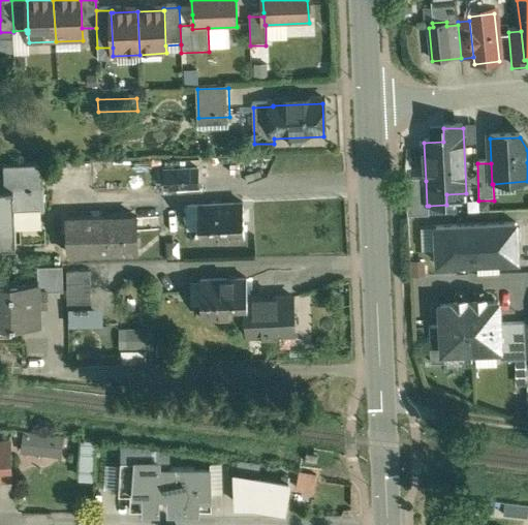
[(5,192),(0,192),(0,249),(16,249),(14,213),(44,212),(43,166),(4,168),(5,192)]
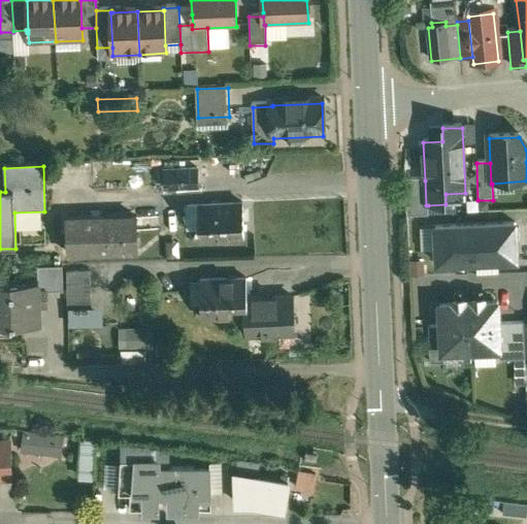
[(197,172),(164,174),(165,193),(198,191),(197,172)]
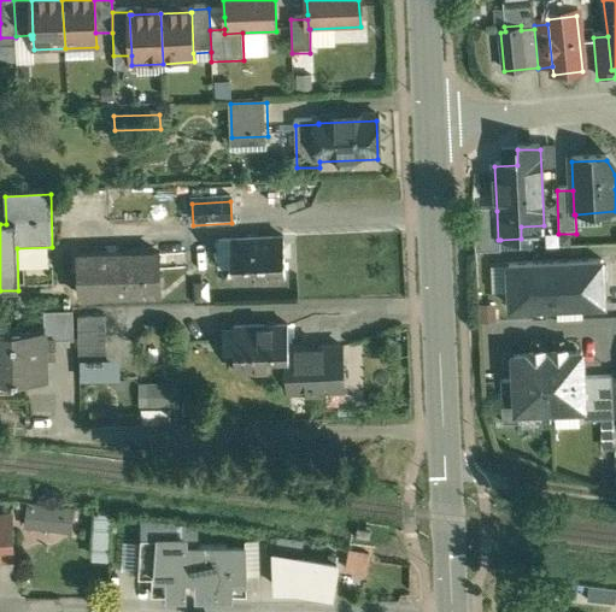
[(497,211),(474,212),(475,256),(500,254),(500,240),(498,240),(497,211)]
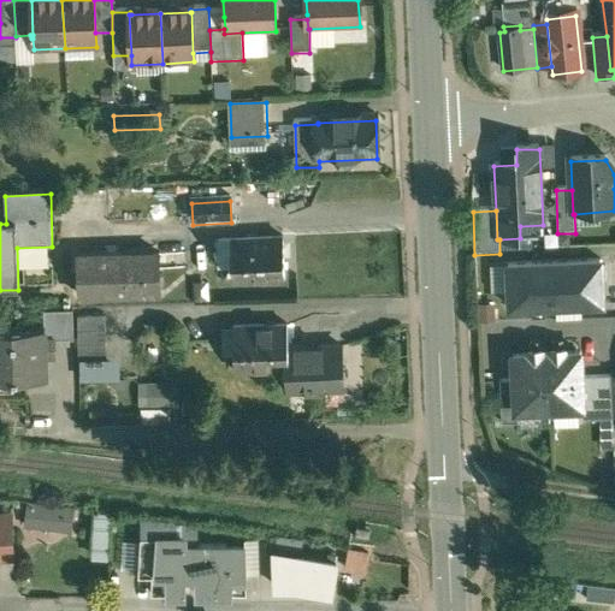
[(283,242),(217,244),(218,271),(232,270),(232,283),(284,282),(283,242)]
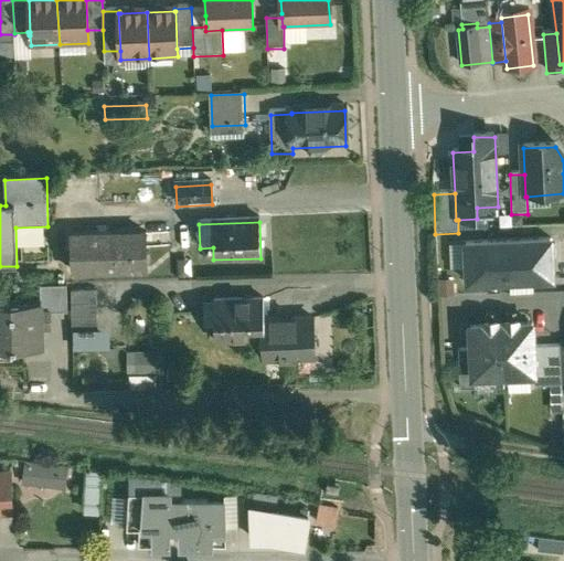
[(146,235),(72,236),(72,273),(146,272),(146,235)]
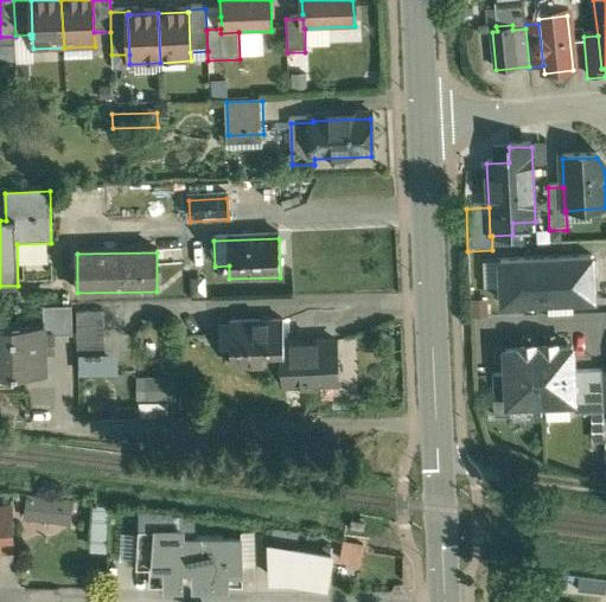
[(592,260),(547,262),(548,305),(594,302),(593,280),(598,275),(598,266),(592,261),(592,260)]
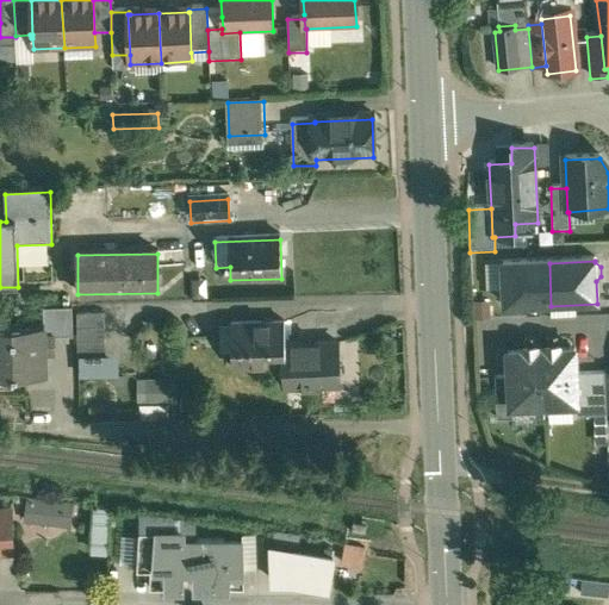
[(550,263),(503,264),(504,287),(499,292),(499,301),(504,306),(504,307),(551,306),(550,263)]
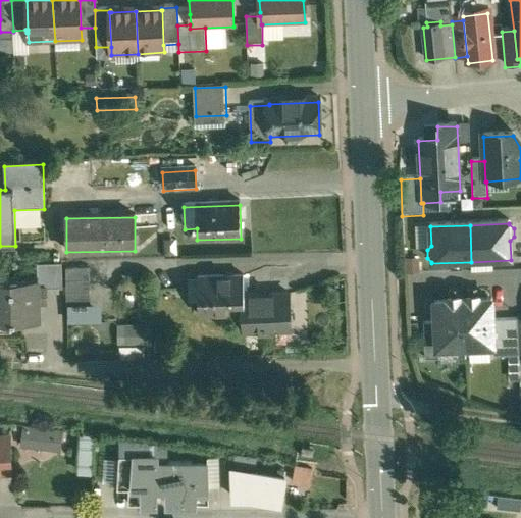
[(61,265),(37,266),(38,278),(38,291),(62,291),(61,265)]
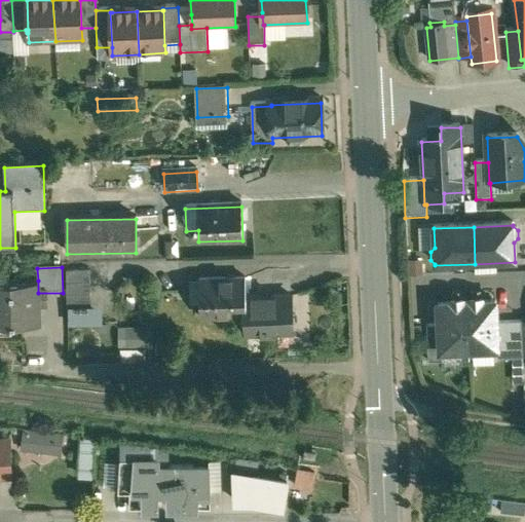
[(90,273),(66,273),(67,310),(90,309),(90,273)]
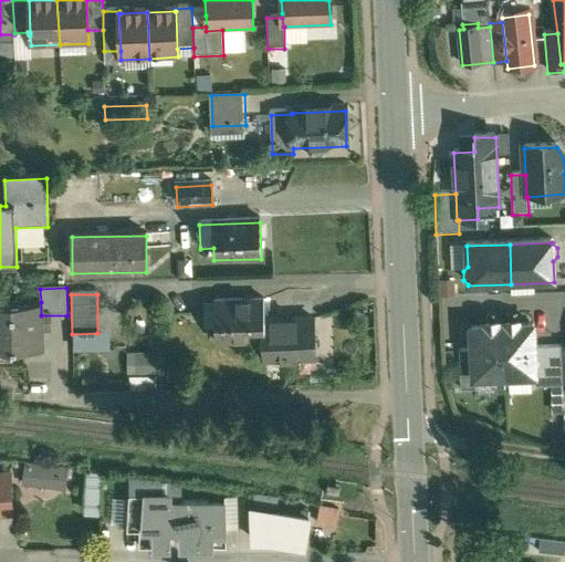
[(41,302),(0,302),(0,349),(42,349),(41,315),(41,302)]
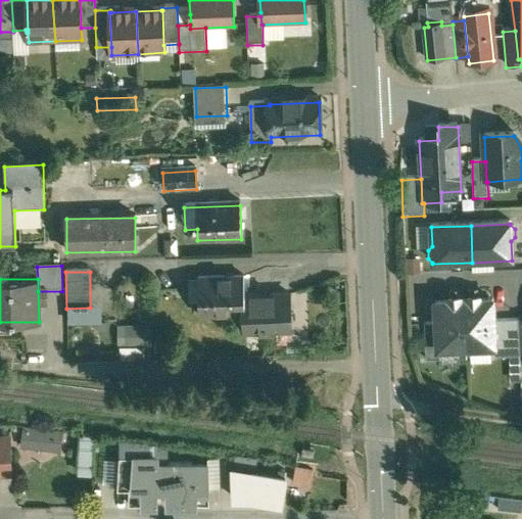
[(243,280),(198,281),(198,293),(189,293),(189,305),(199,305),(199,319),(244,318),(244,298),(243,280)]
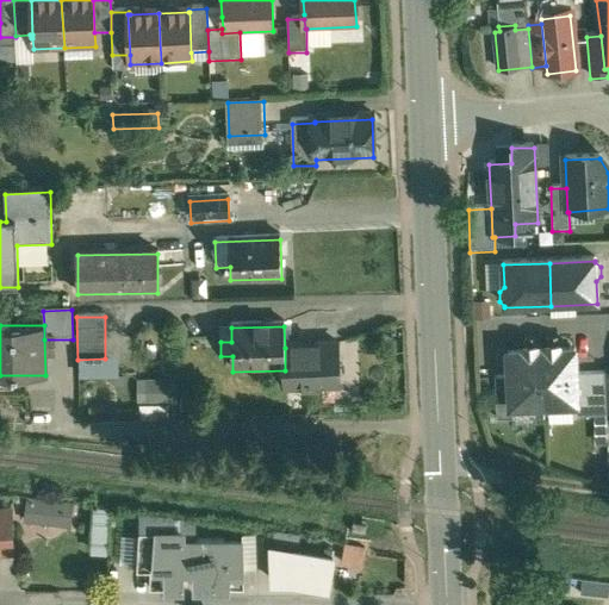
[(337,347),(285,348),(285,370),(285,392),(339,390),(337,347)]
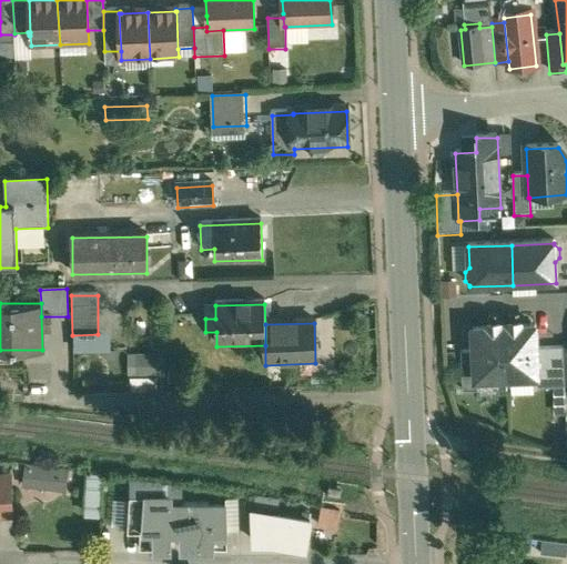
[(520,329),(520,324),(508,325),(508,330),(504,330),(506,381),(536,380),(537,380),(536,351),(535,329),(520,329)]
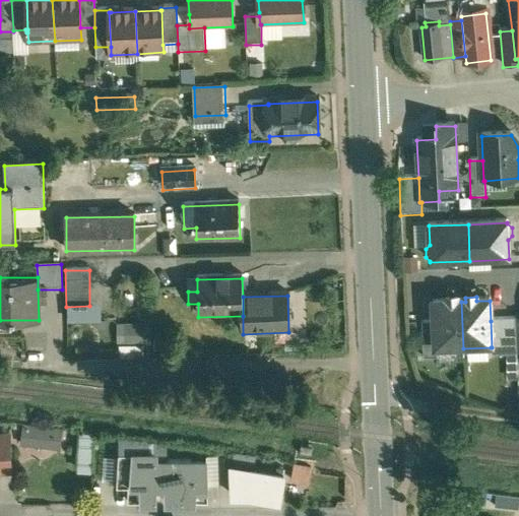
[(457,298),(446,299),(447,303),(433,303),(434,324),(435,349),(436,349),(463,348),(461,302),(457,302),(457,298)]
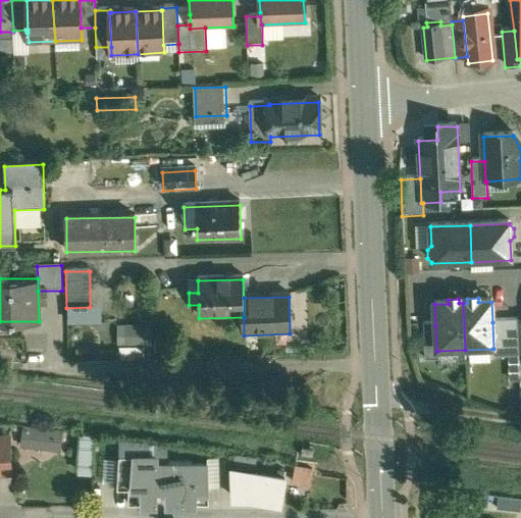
[(517,321),(492,322),(493,349),(492,349),(492,359),(519,358),(519,357),(517,321)]
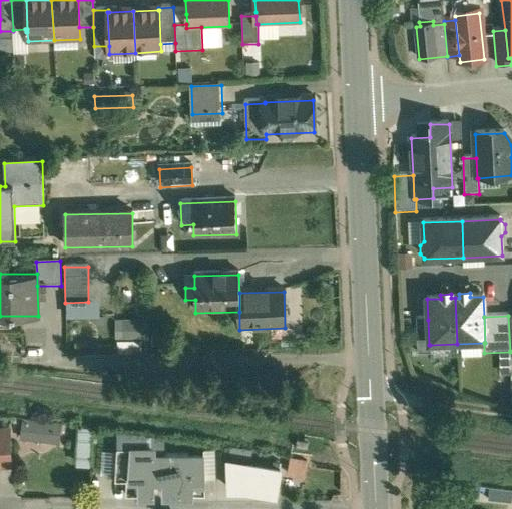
[(428,320),(416,320),(418,356),(431,355),(430,345),(429,345),(428,320)]
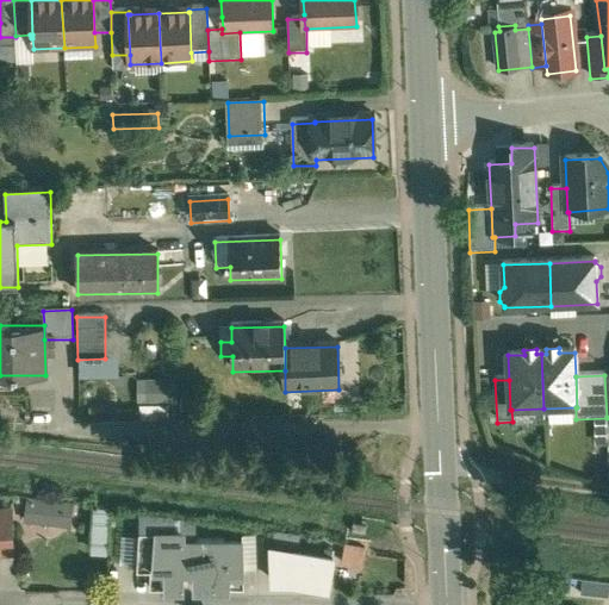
[(72,510),(29,504),(26,524),(68,529),(72,510)]
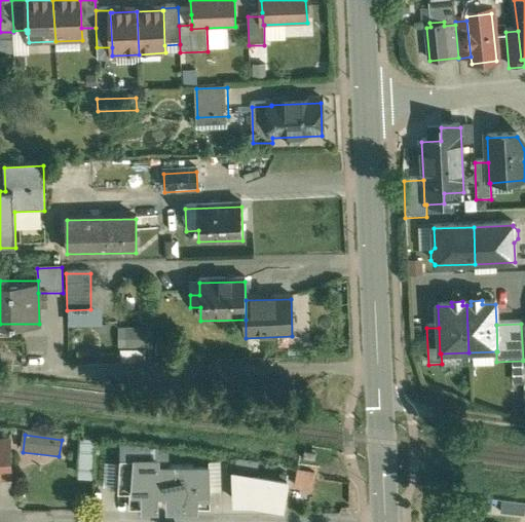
[(95,441),(80,441),(80,444),(79,444),(77,473),(78,473),(78,481),(92,482),(92,474),(94,474),(96,445),(95,445),(95,441)]
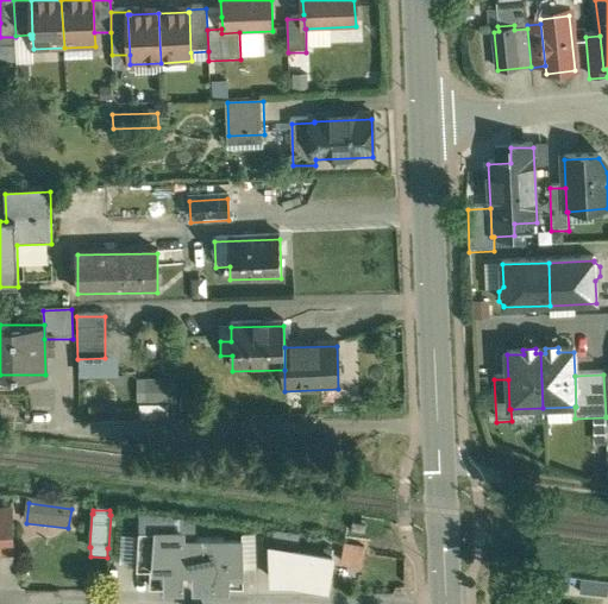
[(11,516),(0,516),(0,553),(11,553),(11,516)]
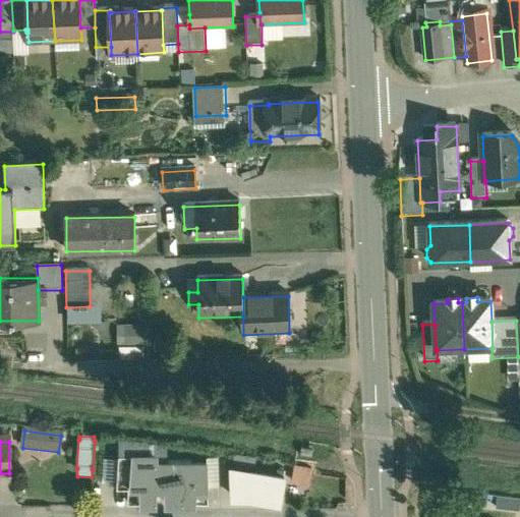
[(159,456),(134,456),(134,460),(134,491),(134,505),(211,505),(210,463),(159,463),(159,456)]
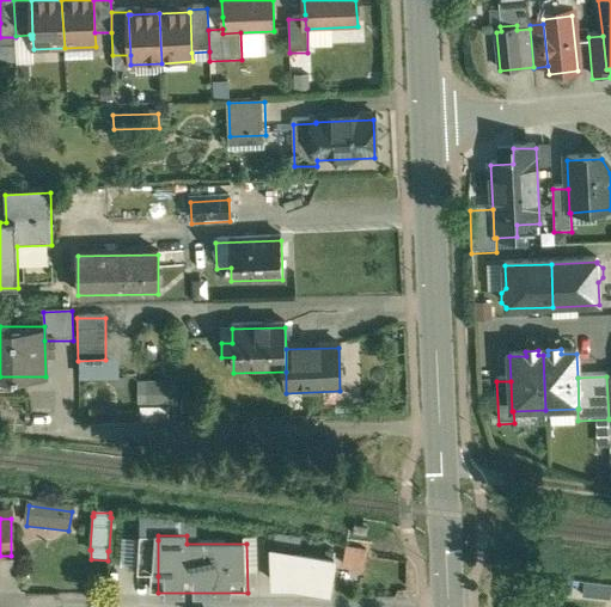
[(140,576),(158,576),(158,540),(141,539),(140,576)]
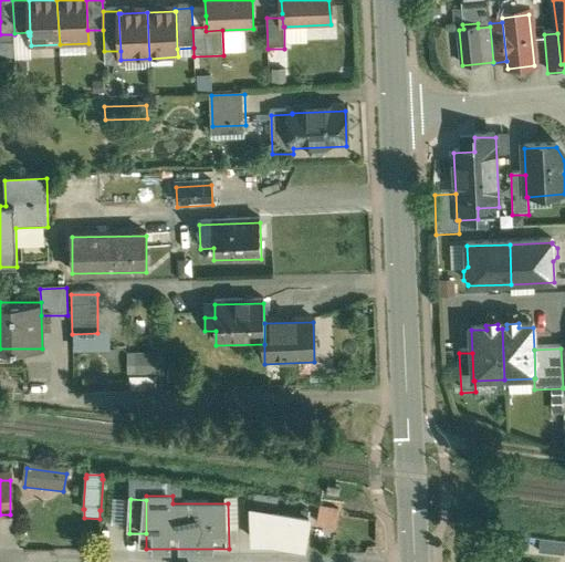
[(313,529),(331,530),(332,510),(314,508),(313,529)]
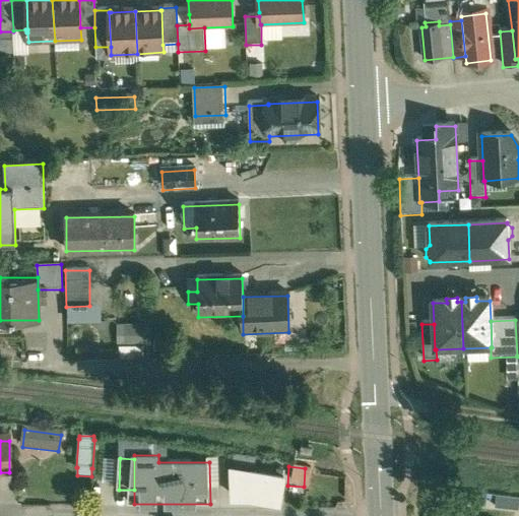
[(283,478),(232,469),(233,499),(250,500),(279,505),(283,478)]
